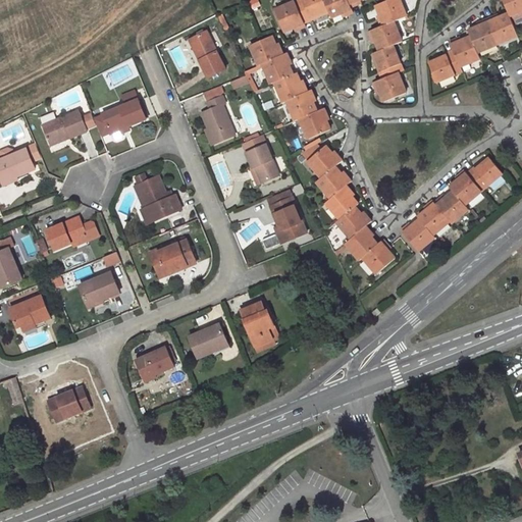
[(257,0),(250,0),(248,1),(252,9),(260,6),(257,0)]
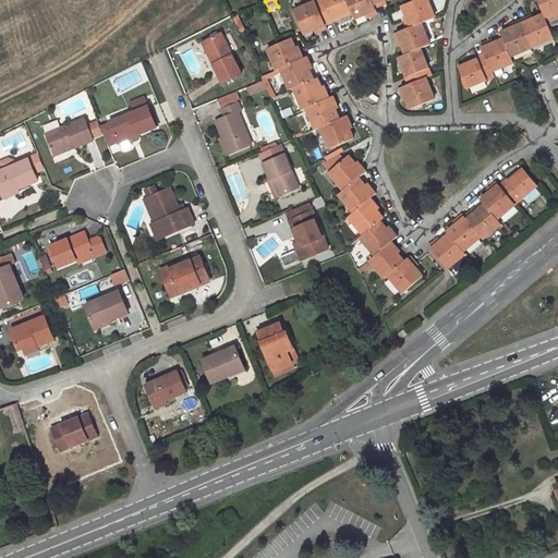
[(319,0),(316,2),(326,24),(334,21),(332,19),(351,11),(347,0),(319,0)]
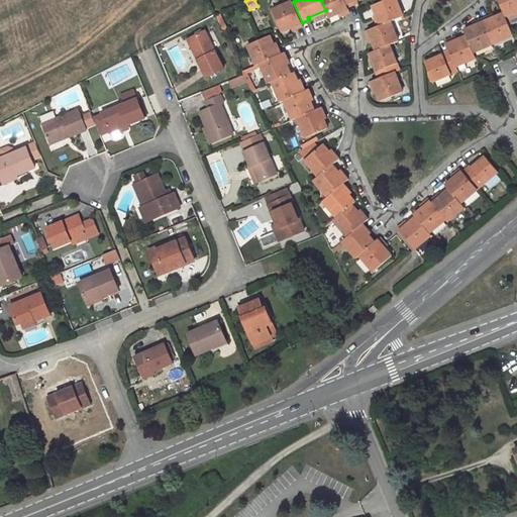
[(321,0),(325,10),(326,12),(329,18),(341,12),(343,15),(350,12),(348,7),(346,4),(344,0),(321,0)]
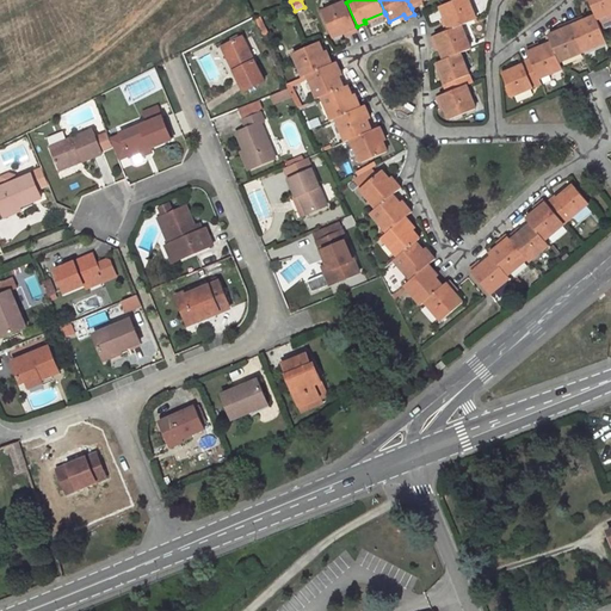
[(444,23),(448,31),(462,25),(476,19),(468,0),(456,0),(442,6),(448,22),(444,23)]
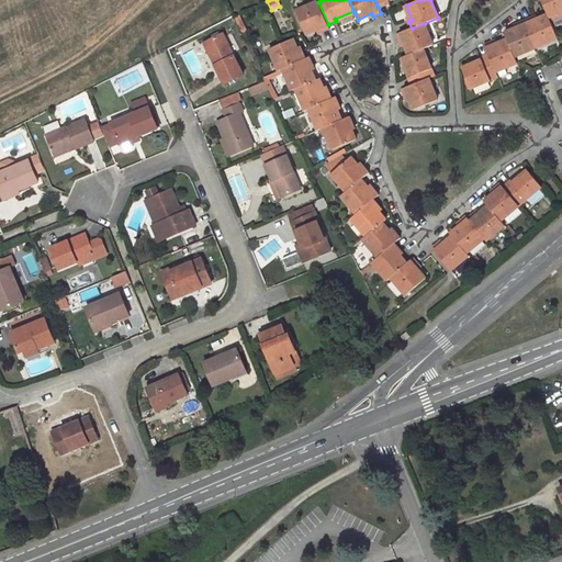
[(561,0),(542,0),(549,14),(550,18),(552,17),(561,12),(561,0)]
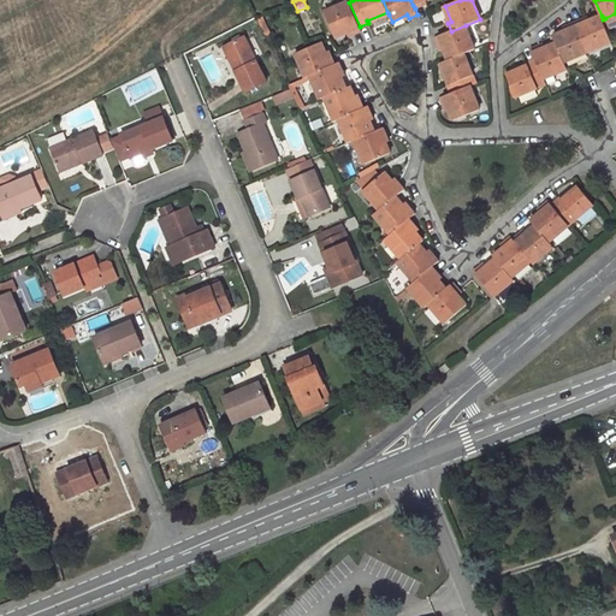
[(349,3),(325,12),(336,37),(351,31),(353,35),(362,31),(360,27),(349,3)]
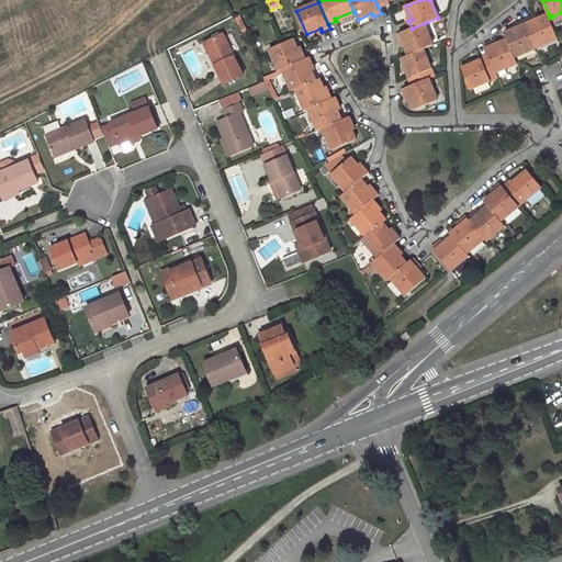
[(355,13),(353,11),(335,19),(336,21),(355,13)]
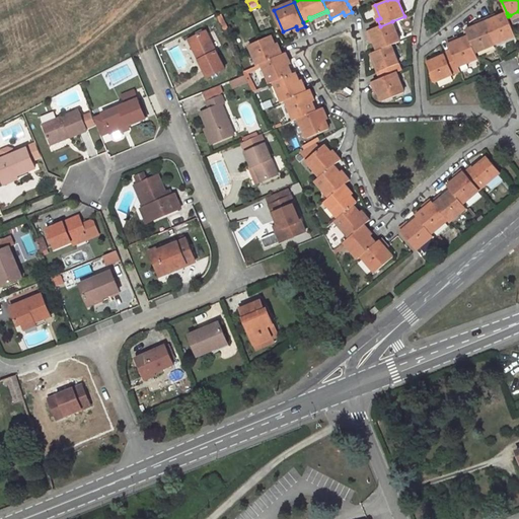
[(518,11),(510,15),(513,22),(518,19),(518,11)]
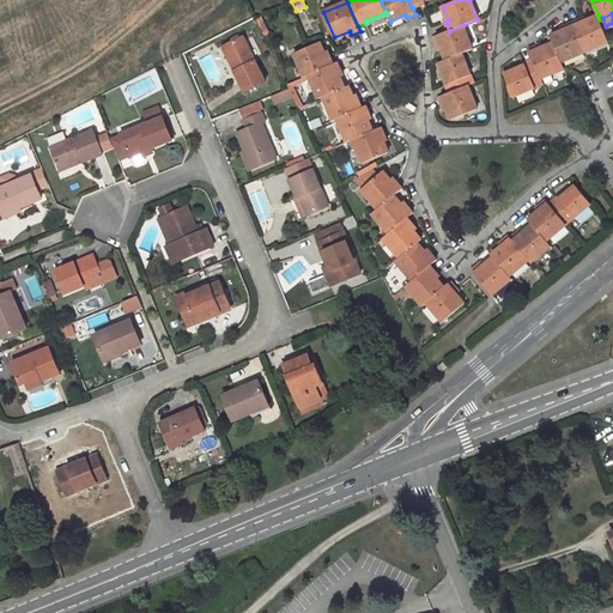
[(582,19),(574,23),(586,52),(610,42),(600,19),(599,16),(583,23),(582,19)]
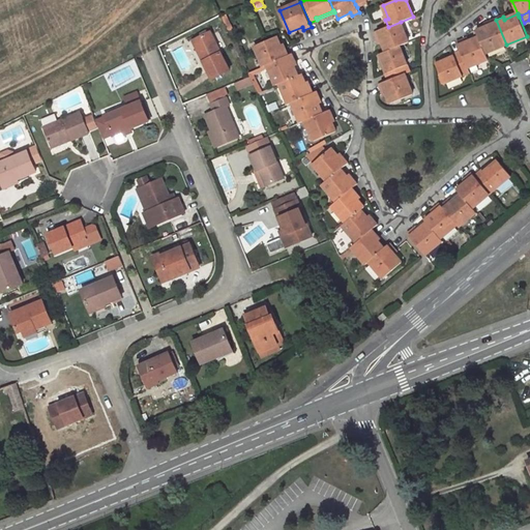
[(227,16),(222,18),(229,32),(234,29),(227,16)]
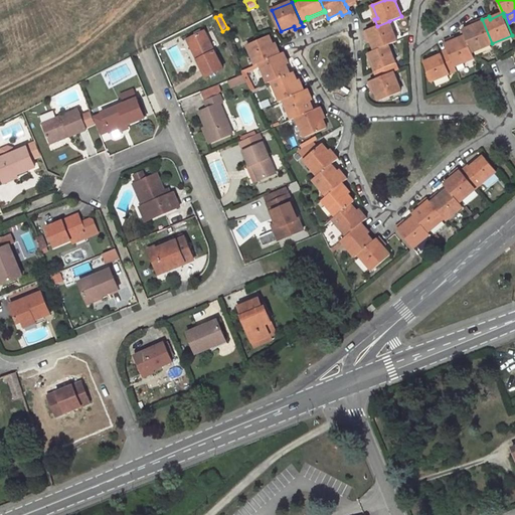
[(476,25),(463,30),(466,36),(472,51),(492,43),(482,19),(475,22),(476,25)]
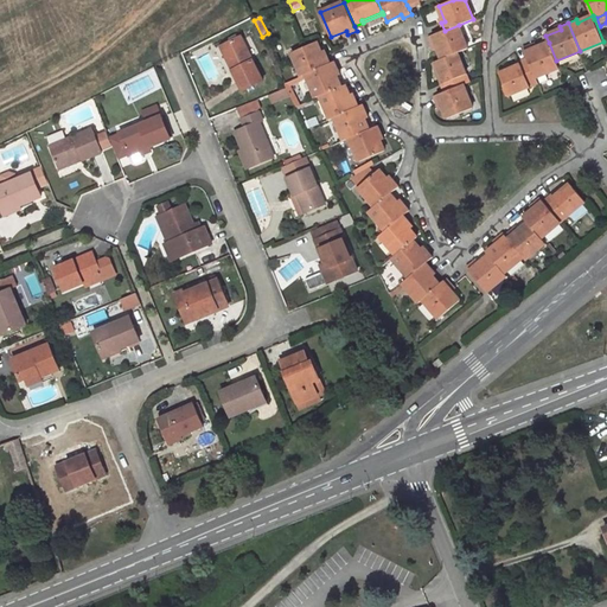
[(445,31),(429,37),(433,46),(436,44),(442,59),(458,53),(468,49),(459,25),(445,31)]
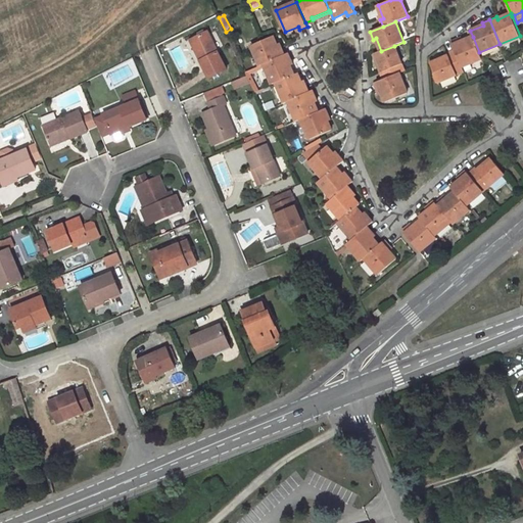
[(227,69),(208,32),(194,39),(204,59),(201,60),(209,79),(227,69)]
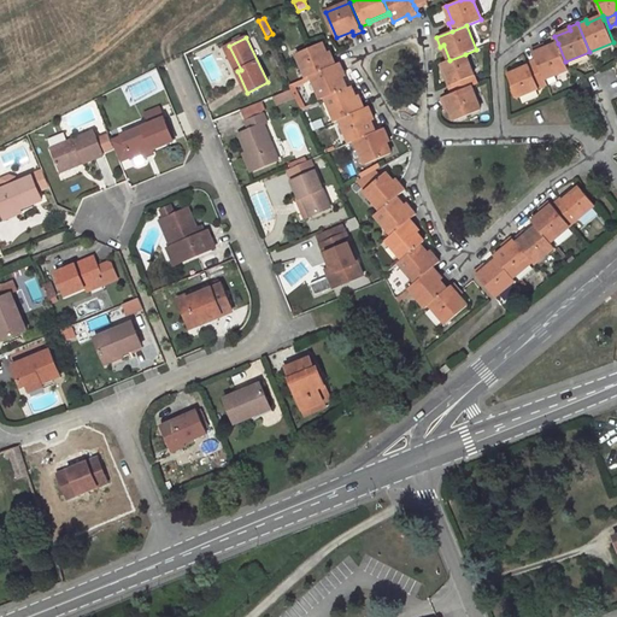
[(322,42),(297,54),(307,78),(311,76),(336,64),(333,57),(329,58),(327,53),(322,42)]
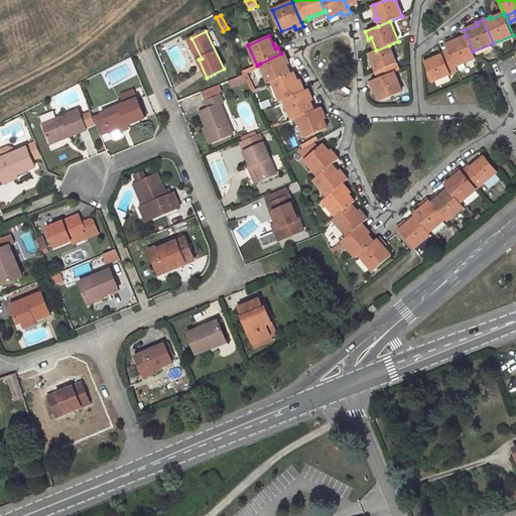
[(453,38),(445,41),(448,49),(456,67),(476,57),(473,51),(467,36),(454,41),(453,38)]
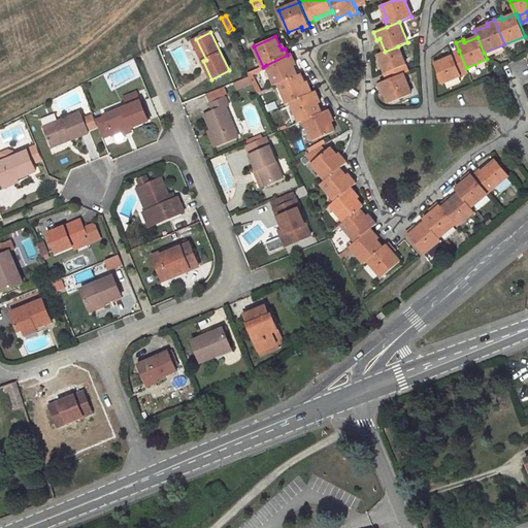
[(206,60),(196,39),(193,41),(203,61),(206,60)]
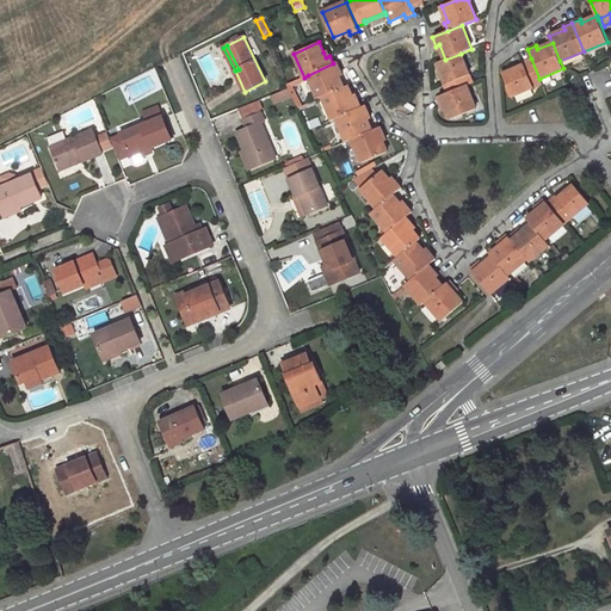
[(445,60),(439,62),(448,84),(444,85),(448,93),(467,85),(473,84),(461,54),(445,60)]
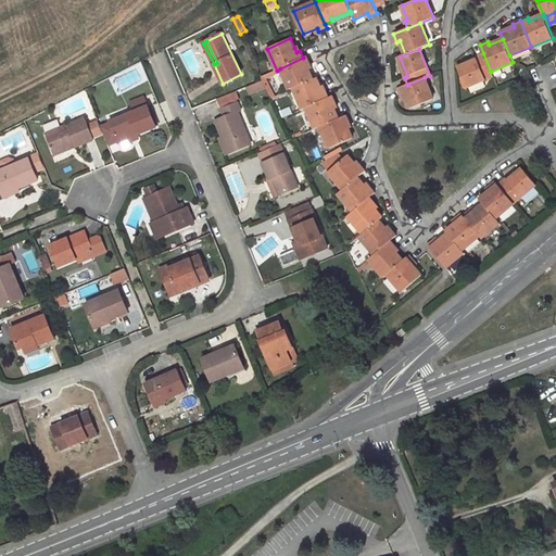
[(483,53),(476,57),(477,60),(458,67),(466,88),(493,76),(491,72),(483,53)]
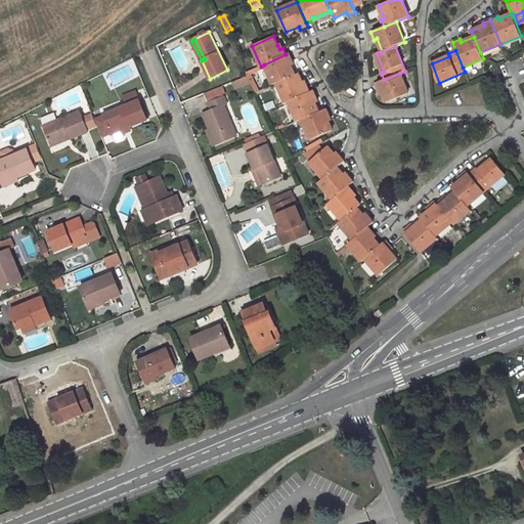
[(264,64),(273,84),(276,83),(295,75),(291,67),(290,62),(293,60),(289,53),(286,54),(264,64)]
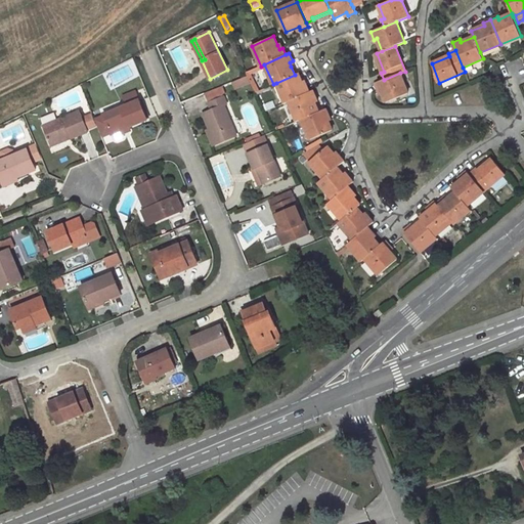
[(377,53),(374,54),(381,73),(384,72),(377,53)]
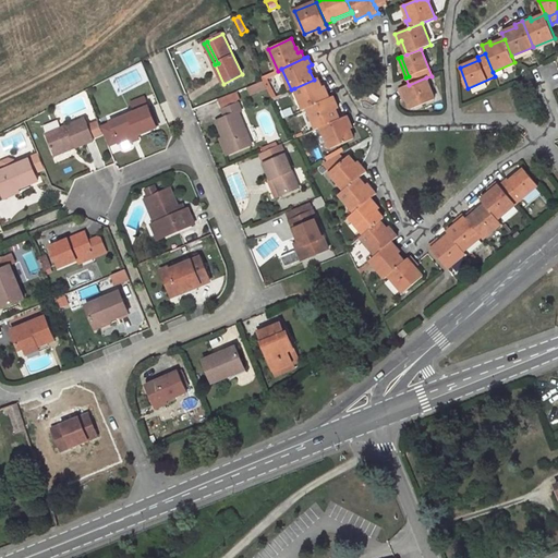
[(477,57),(459,65),(460,68),(478,60),(477,57)]
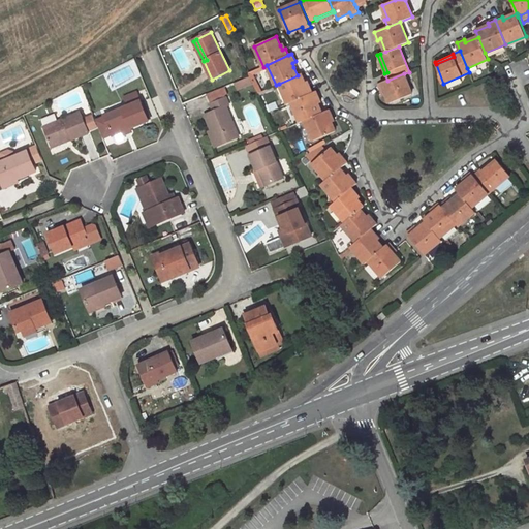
[(262,67),(248,73),(257,91),(260,89),(252,74),(263,69),(262,67)]
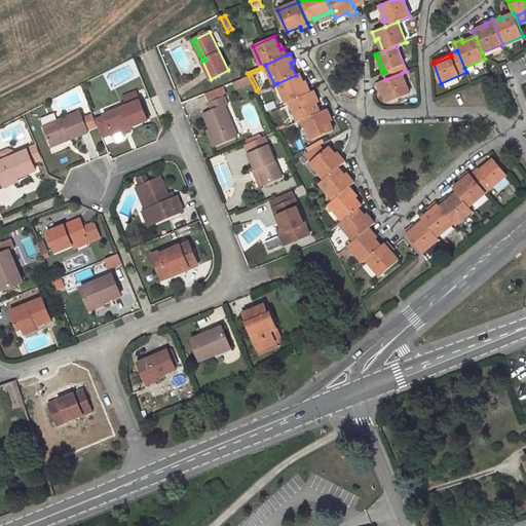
[(385,80),(376,83),(379,91),(382,90),(388,103),(410,94),(402,73),(385,80)]
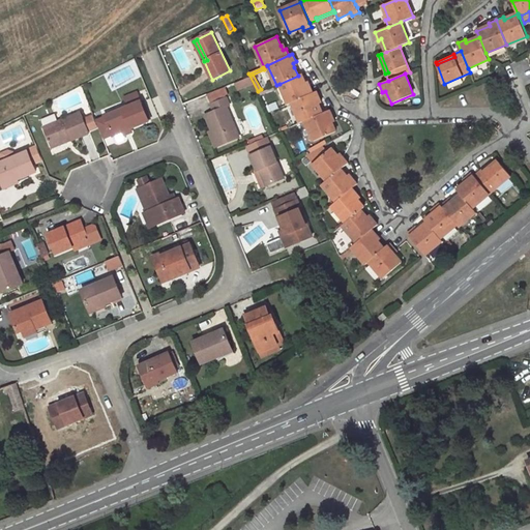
[(298,76),(280,84),(289,105),(292,102),(314,93),(311,86),(307,87),(305,83),(301,75),(298,76)]
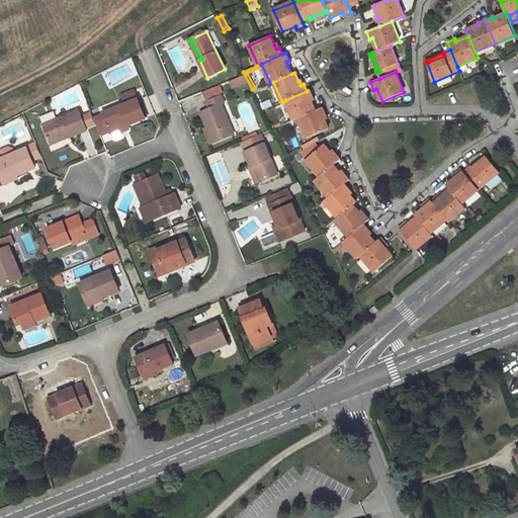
[(247,83),(244,75),(233,80),(236,88),(247,83)]
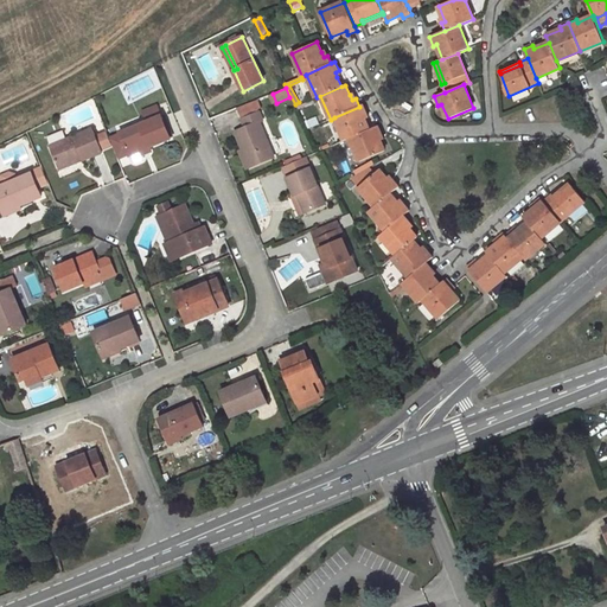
[(359,107),(334,117),(345,141),(350,139),(370,129),(365,120),(363,115),(366,114),(363,104),(359,107)]
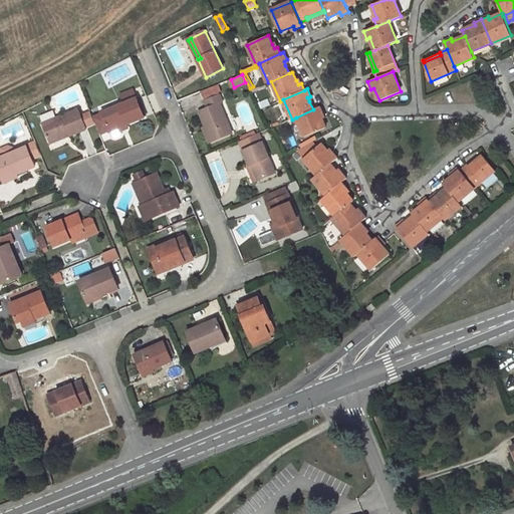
[(146,117),(134,89),(120,95),(123,103),(101,112),(109,132),(120,127),(127,124),(129,124),(146,117)]
